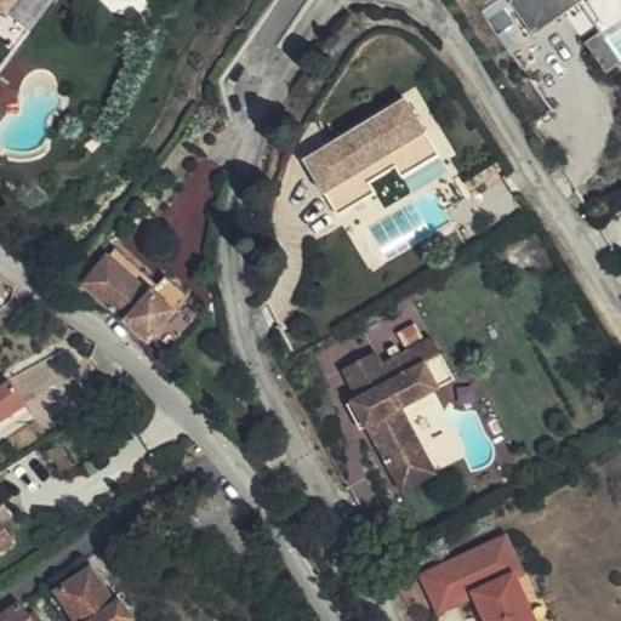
[(17,0),(5,16),(0,11),(0,73),(17,52),(56,0),(17,0)]
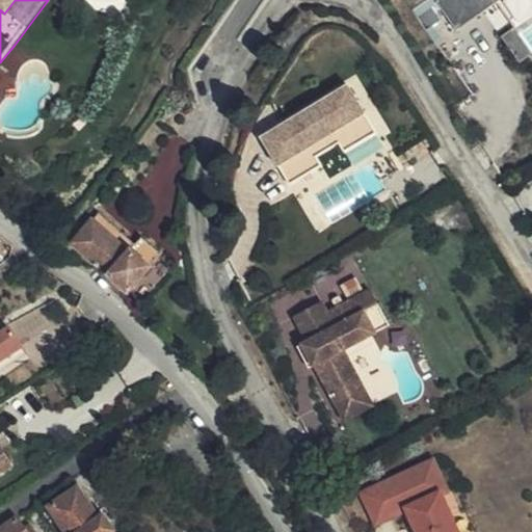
[(0,0),(0,9),(4,14),(15,0),(0,0)]
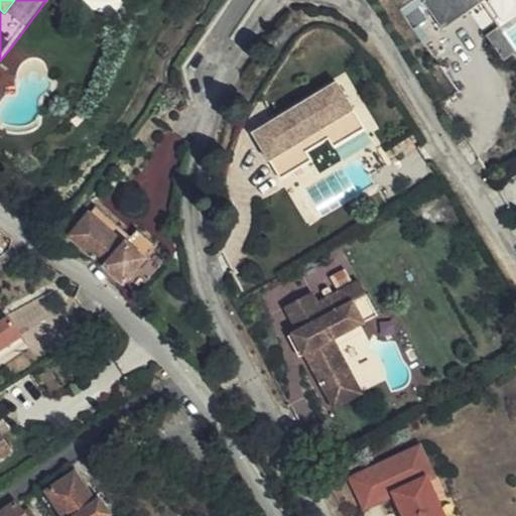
[(422,0),(423,1),(422,2),(441,30),(468,12),(483,2),(481,0),(422,0)]
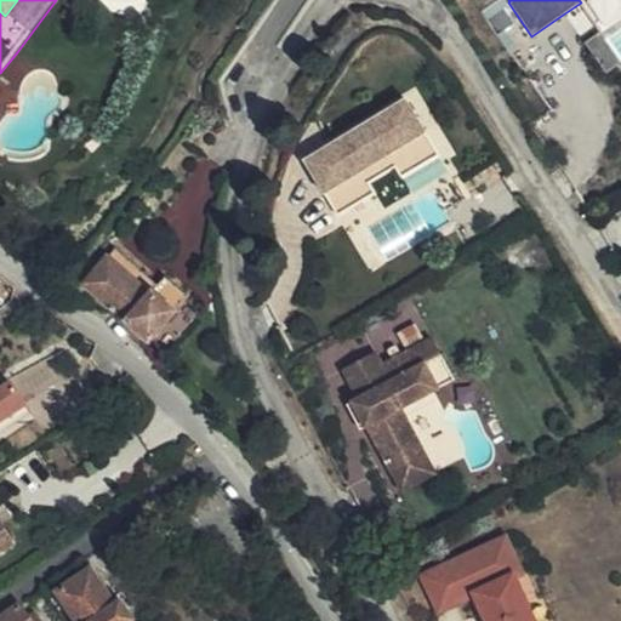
[(600,32),(582,44),(605,74),(620,62),(620,60),(607,40),(600,32)]
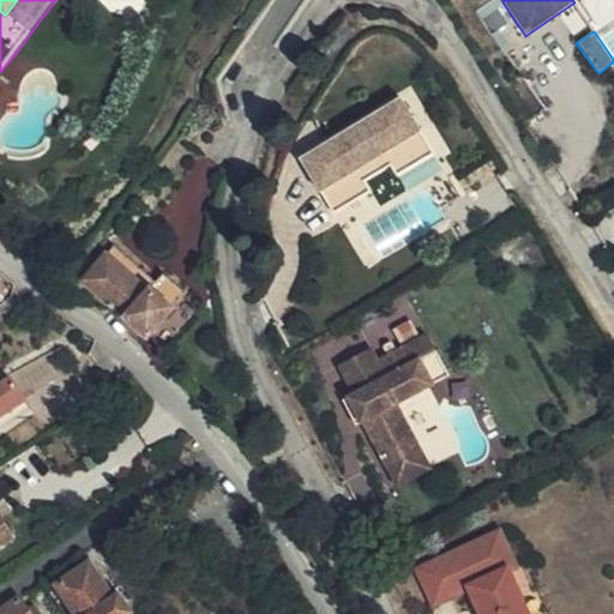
[(335,133),(298,156),(320,193),(335,215),(372,192),(365,180),(390,166),(397,176),(435,154),(421,132),(398,95),(361,118),(367,127),(341,143),(335,133)]
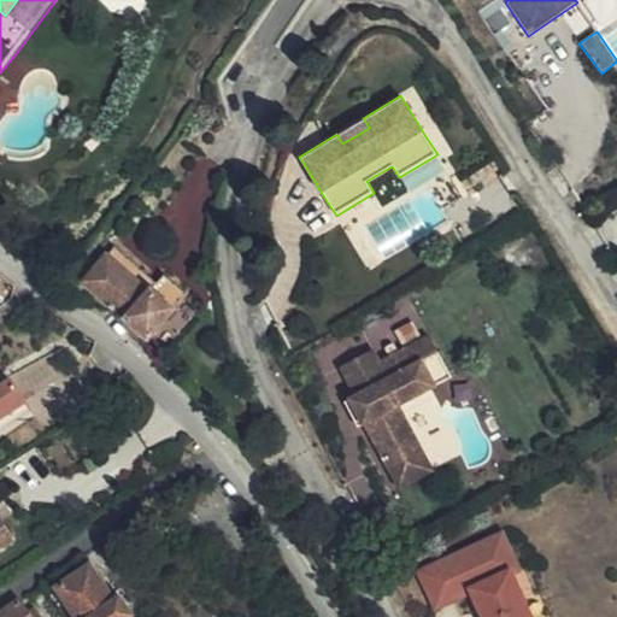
[(363,118),(336,134),(342,144),(369,128),(363,118)]
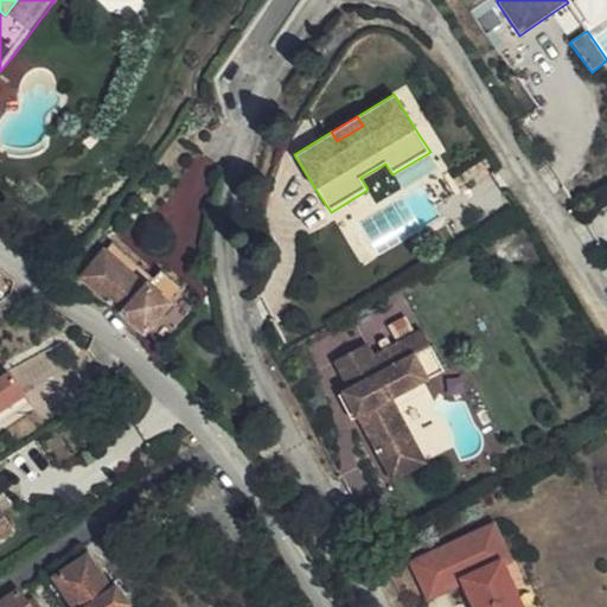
[(139,330),(148,339),(191,288),(167,266),(158,274),(120,238),(89,273),(142,323),(139,330)]
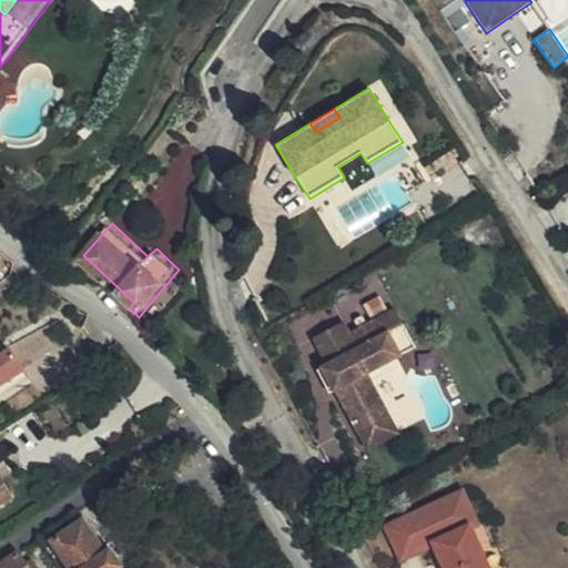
[(358,436),(391,418),(367,374),(416,348),(395,310),(350,334),(343,322),(313,338),(326,364),(321,367),(324,374),(331,371),(334,378),(328,382),(334,392),(335,392),(358,436)]
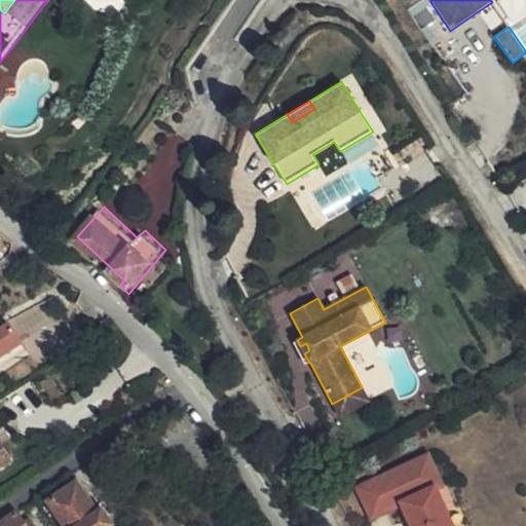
[(0,353),(21,338),(6,322),(0,326),(0,353)]
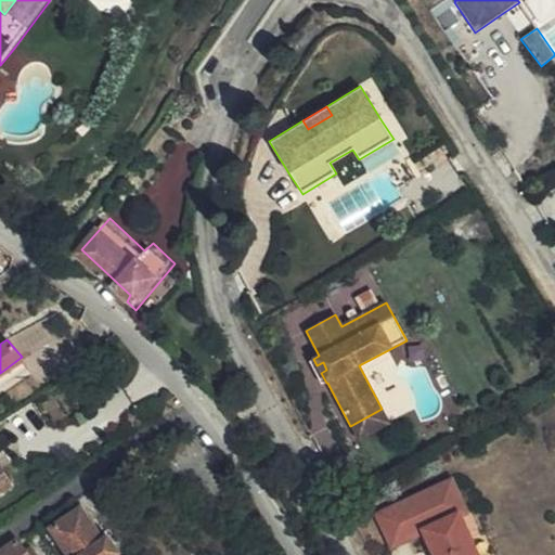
[(323,362),(317,365),(321,373),(326,370),(323,362)]
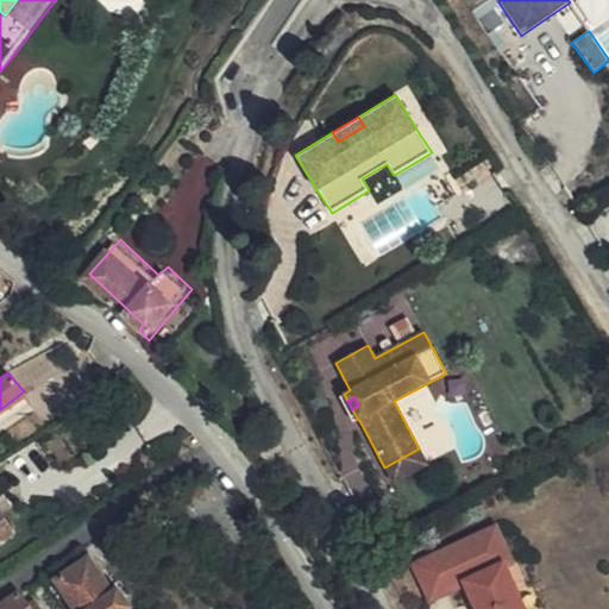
[(419,449),(384,468),(393,483),(427,464),(419,449)]
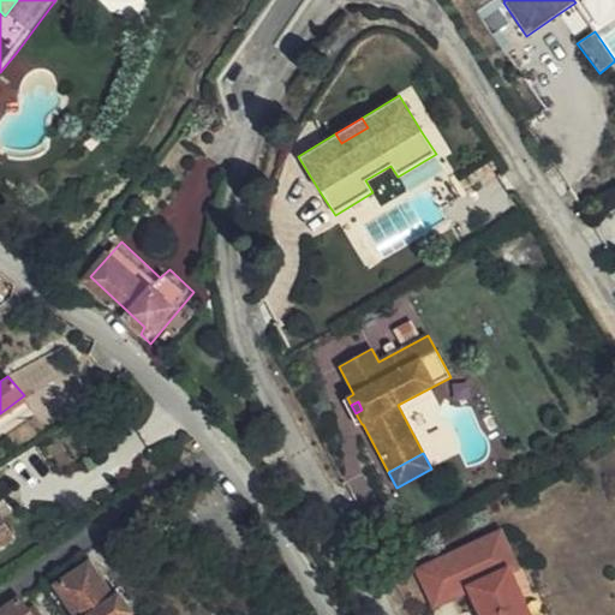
[(0,518),(0,548),(15,539),(0,518)]
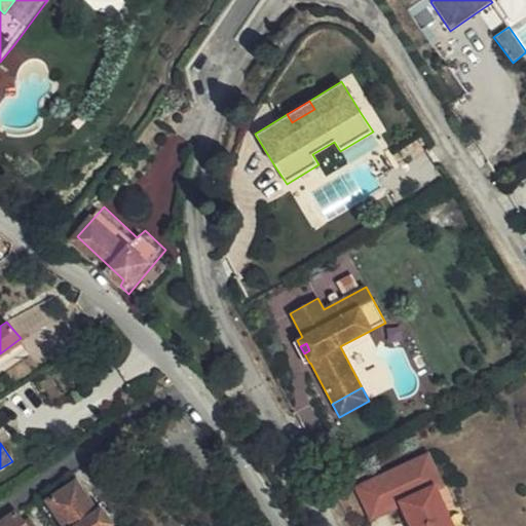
[(427,457),(418,462),(430,490),(435,489),(440,486),(427,457)]
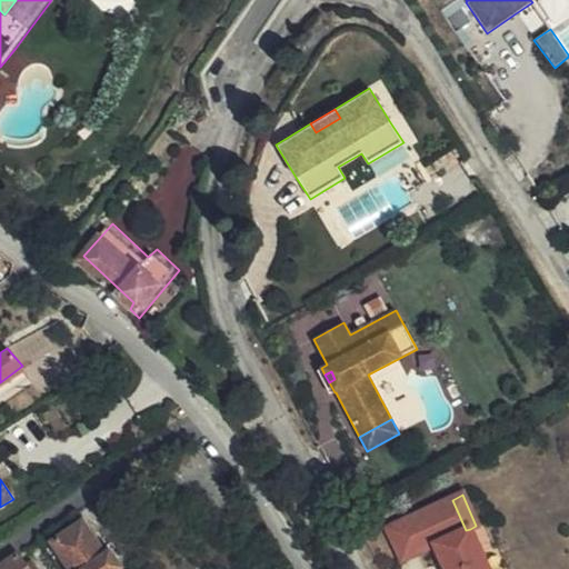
[(466,530),(452,500),(389,528),(402,559),(436,543),(447,568),(475,568),(470,558),(480,552),(470,529),(466,530)]
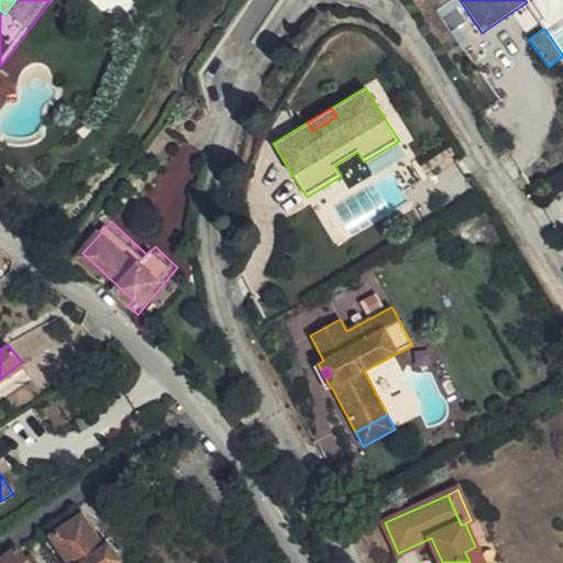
[(114,562),(83,518),(53,538),(69,562),(114,562)]
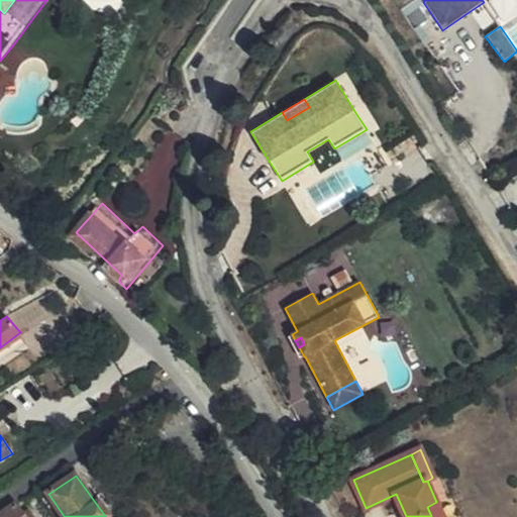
[(443,516),(436,502),(427,507),(431,516),(443,516)]
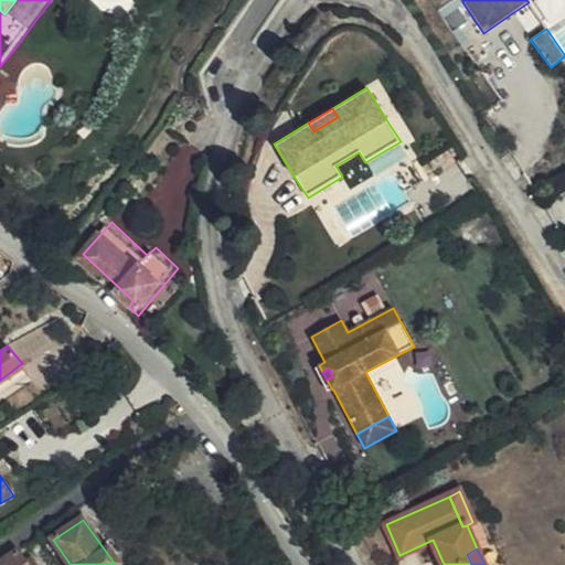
[(28,562),(20,553),(1,564),(38,564),(33,558),(28,562)]
